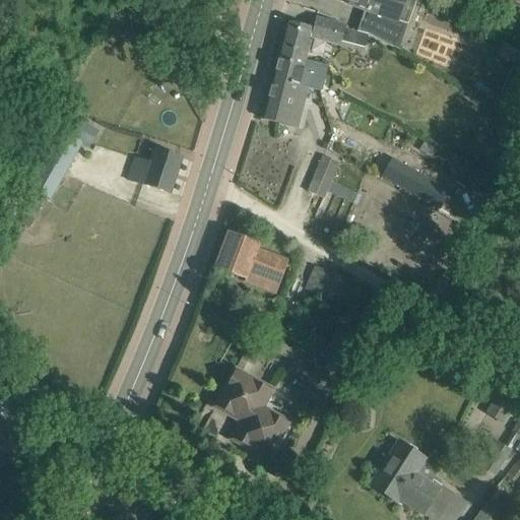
[(344,0),(355,3),(354,6),(365,9),(358,31),(369,35),(390,47),(405,0),(344,0)]
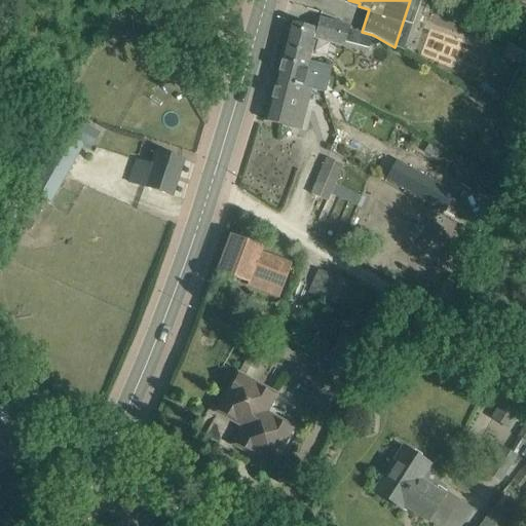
[(289,22),(280,53),(309,61),(310,61),(315,39),(368,53),(372,36),(348,30),(349,26),(320,17),(316,29),(289,22)]
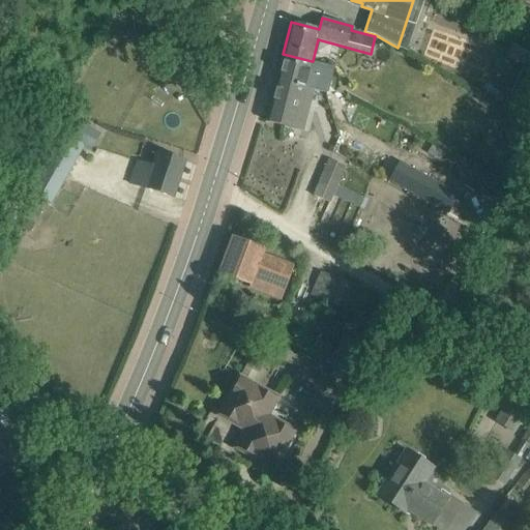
[(529,54),(510,43),(506,59),(525,65),(529,54)]
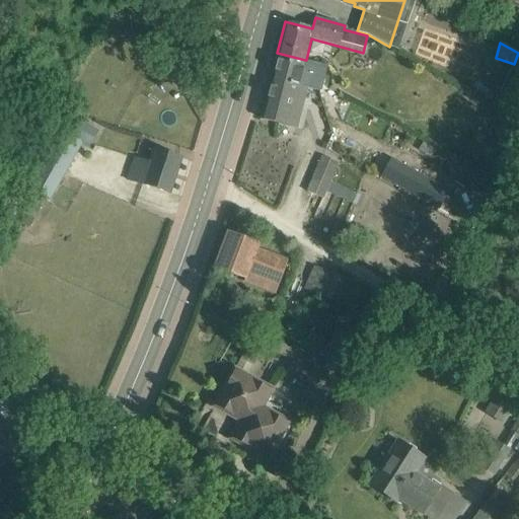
[(270,78),(306,88),(311,68),(303,66),(305,60),(277,53),(270,78)]
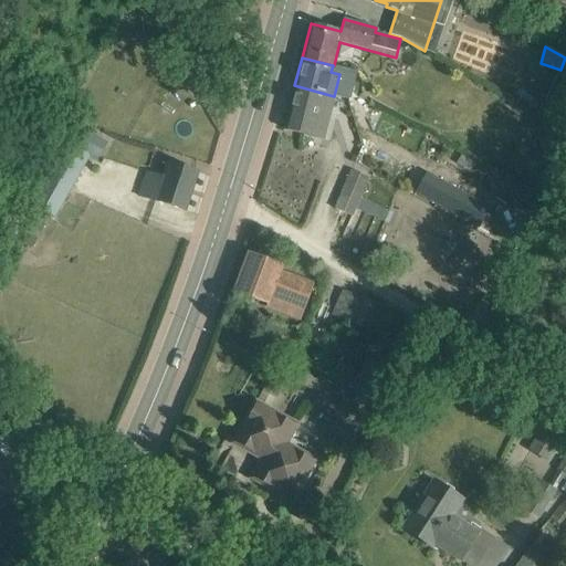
[(322,139),(334,96),(294,85),(283,129),(322,139)]
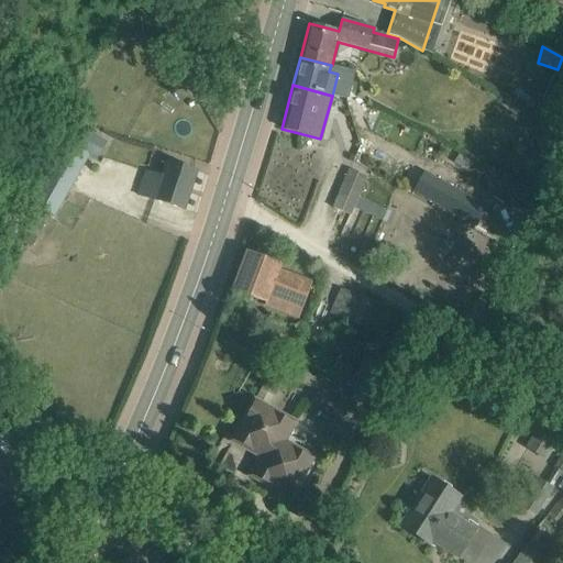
[(75,124),(36,192),(61,207),(90,155),(99,139),(75,124)]
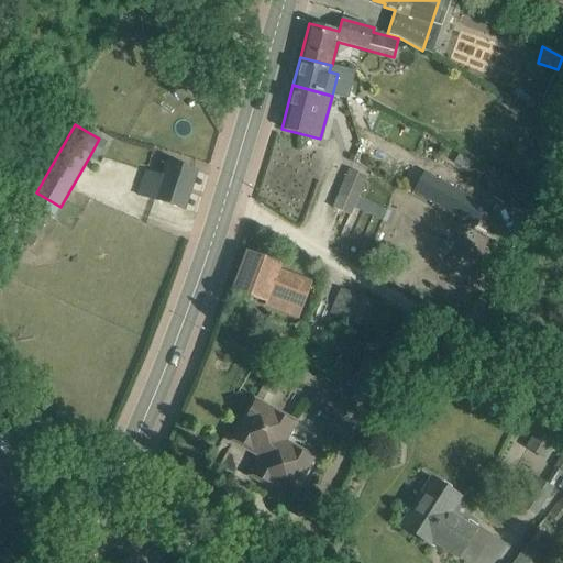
[(459,154),(454,163),(466,170),(472,162),(459,154)]
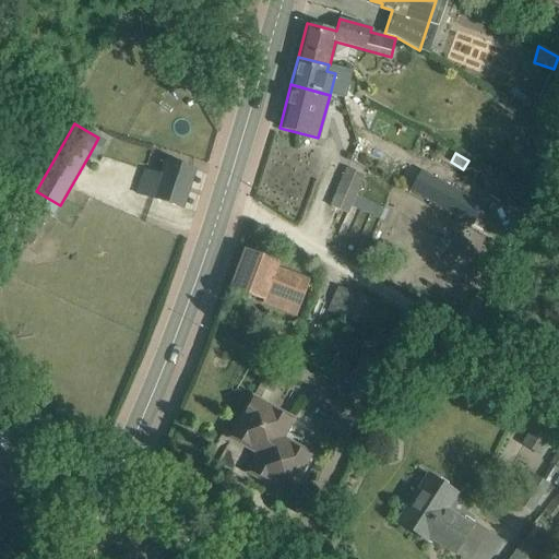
[(145,169),(137,193),(182,209),(195,170),(166,162),(162,175),(145,169)]
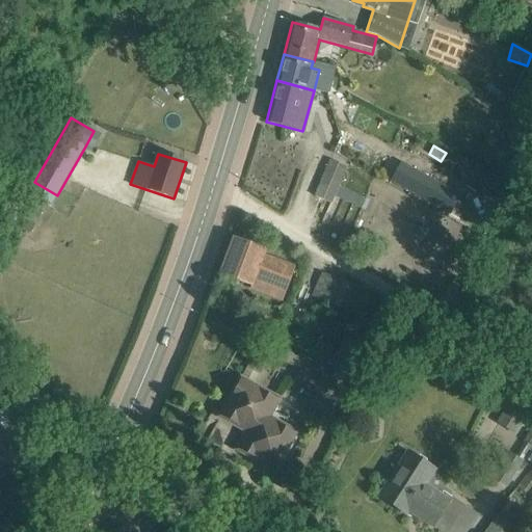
[(369,201),(338,186),(346,166),(330,160),(315,196),(330,203),(334,196),(365,211),(369,201)]
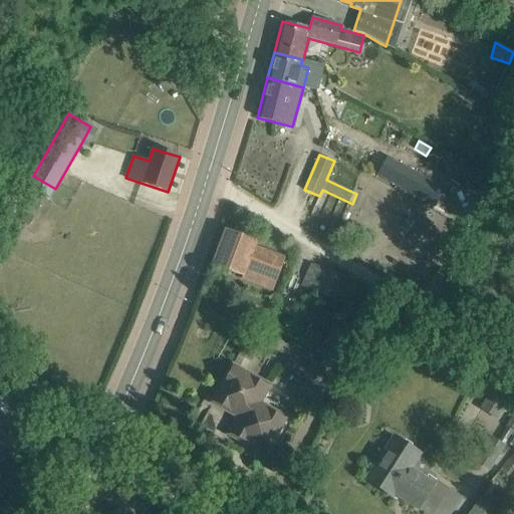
[(390,159),(379,177),(434,208),(445,189),(390,159)]
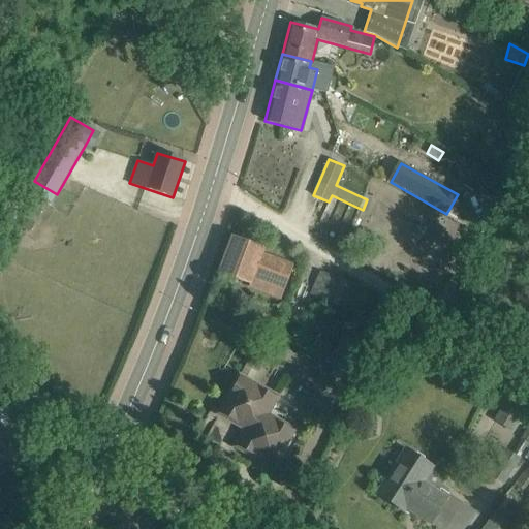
[(421,224),(413,231),(418,237),(426,229),(421,224)]
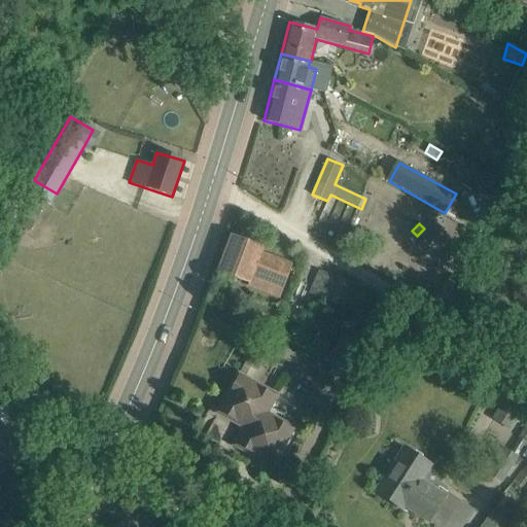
[(218,272),(238,279),(249,283),(251,278),(282,290),(291,265),(260,253),(262,248),(232,237),(218,272)]
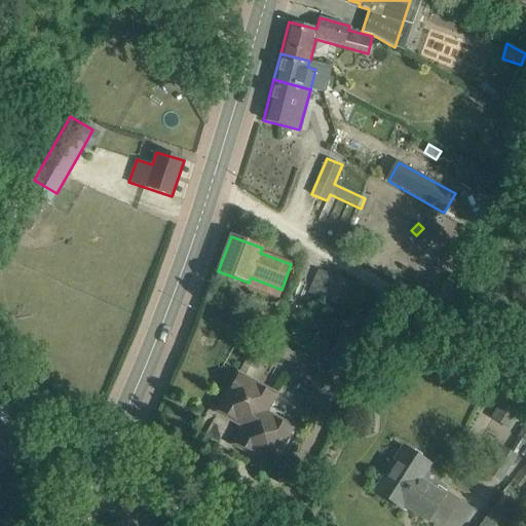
[(357,287),(334,277),(325,300),(347,309),(357,287)]
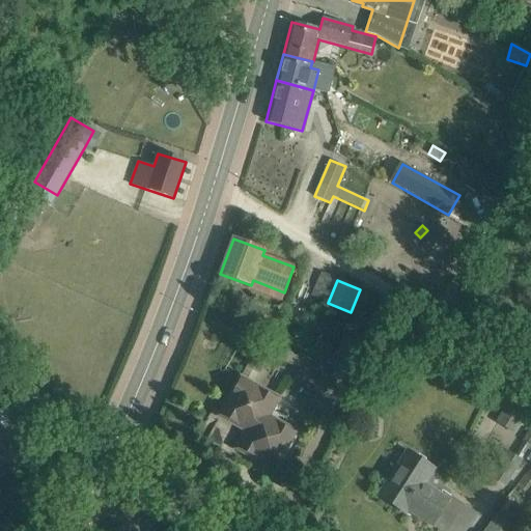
[(351,338),(335,369),(332,376),(354,387),(372,350),(351,338)]
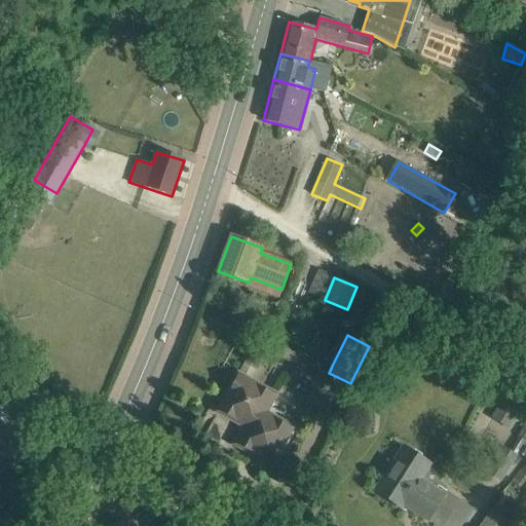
[(237,375),(230,388),(223,384),(207,415),(240,434),(235,444),(271,464),(277,452),(286,457),(309,415),(301,410),(289,404),(283,413),(269,406),(274,396),(237,375)]
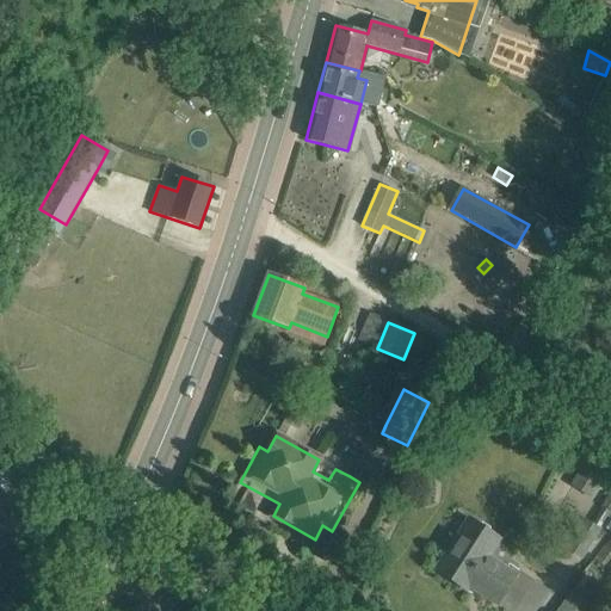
[(591,498),(605,474),(584,462),(571,486),(591,498)]
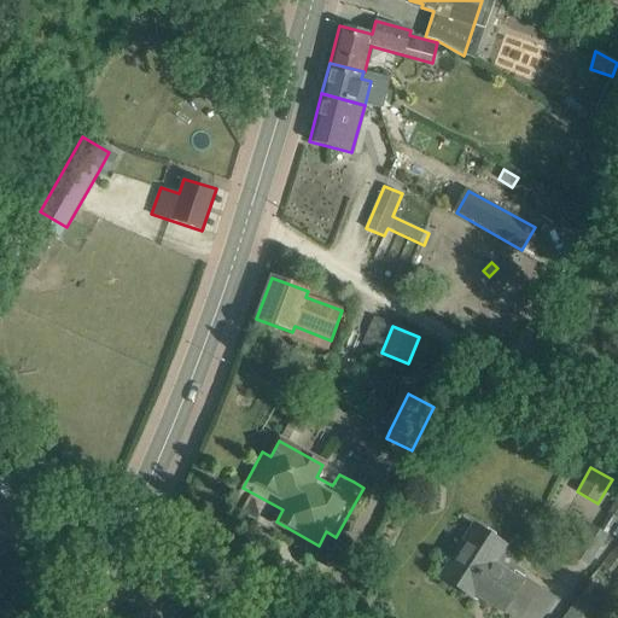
[(617,500),(617,501),(616,500),(607,513),(610,514),(599,530),(589,524),(570,555),(588,566),(607,536),(606,535),(617,518),(617,500)]
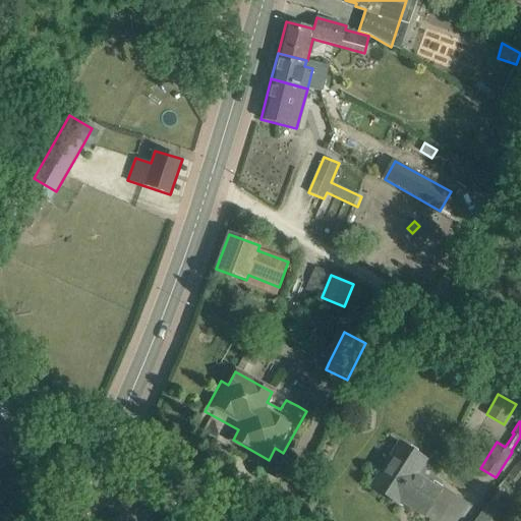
[(21,430),(8,424),(6,428),(0,424),(0,452),(9,457),(21,430)]
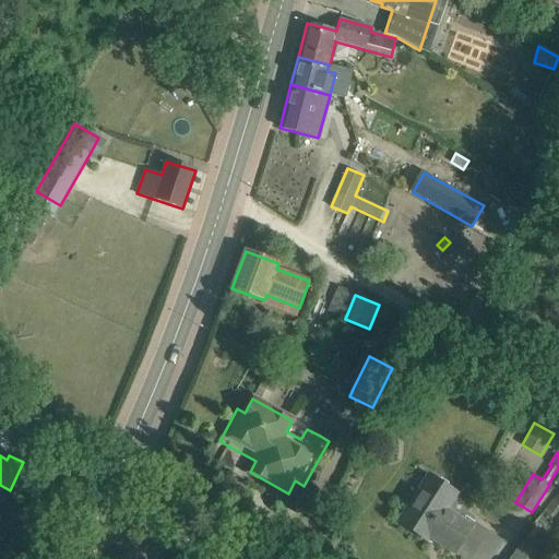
[(420,494),(413,504),(401,523),(426,539),(428,536),(454,552),(472,526),(445,510),(456,495),(428,476),(418,491),(420,494)]
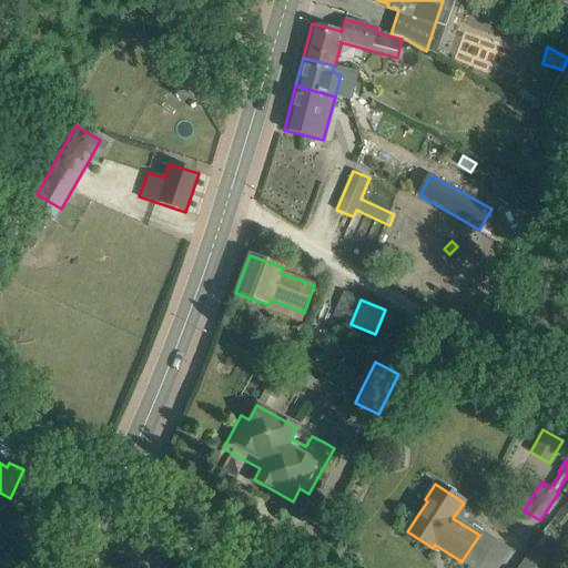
[(536,543),(517,567),(535,567),(547,550),(536,543)]
